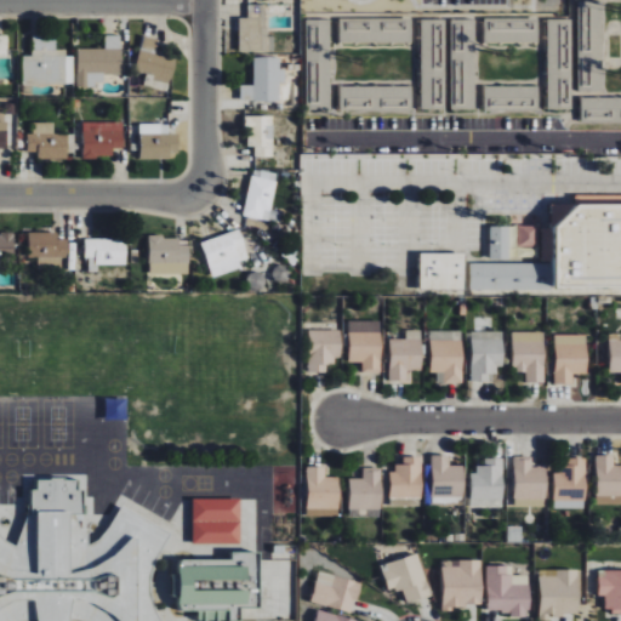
[(271,51),(271,36),(266,36),(266,5),(248,5),(248,17),(238,18),(239,52),(271,51)]
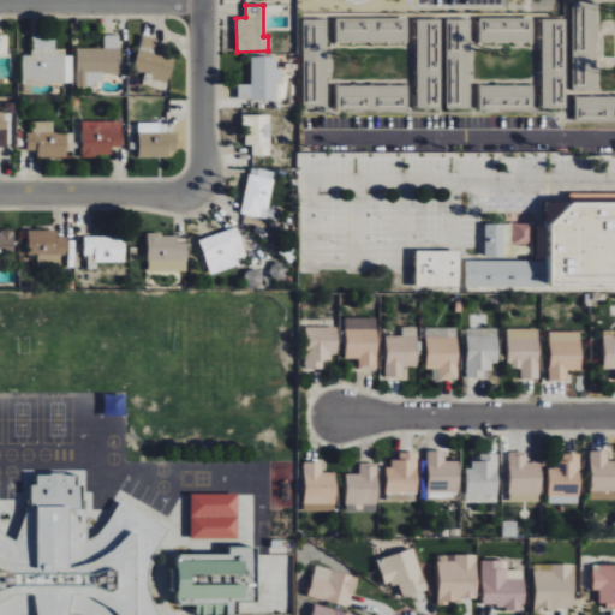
[(55,35),(33,34),(31,55),(24,55),(23,83),(72,84),(73,52),(55,52),(55,35)]
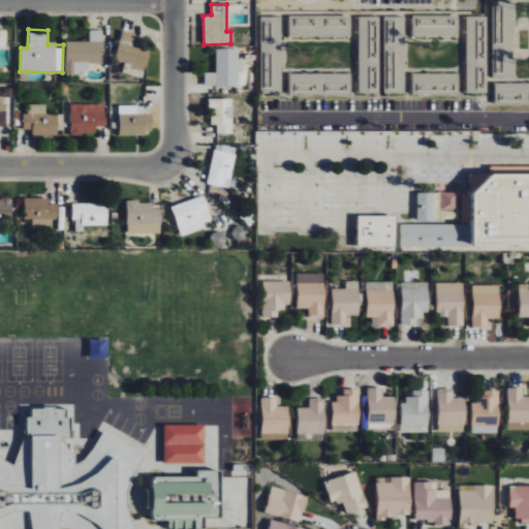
[(66,41),(66,73),(88,73),(88,63),(103,63),(103,30),(90,30),(89,41),(66,41)]
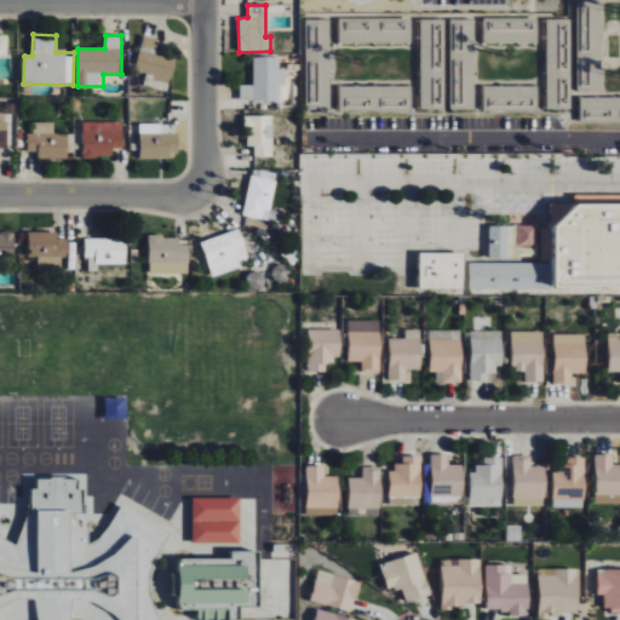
[(167,91),(174,58),(155,53),(158,39),(142,35),(135,70),(145,73),(143,85),(167,91)]
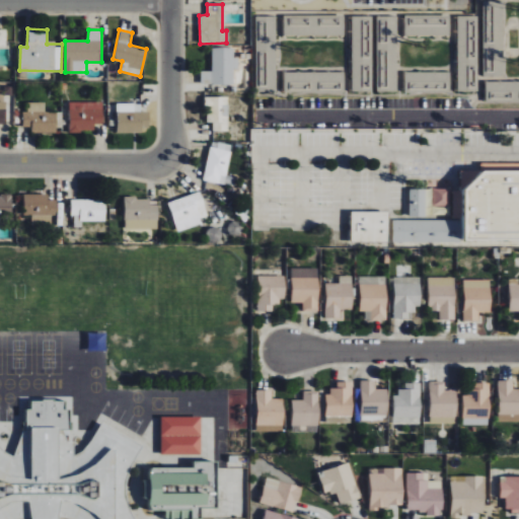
[(212,48),(211,72),(201,71),(201,84),(233,85),(233,69),(237,69),(238,58),(233,57),(233,49),(212,48)]
